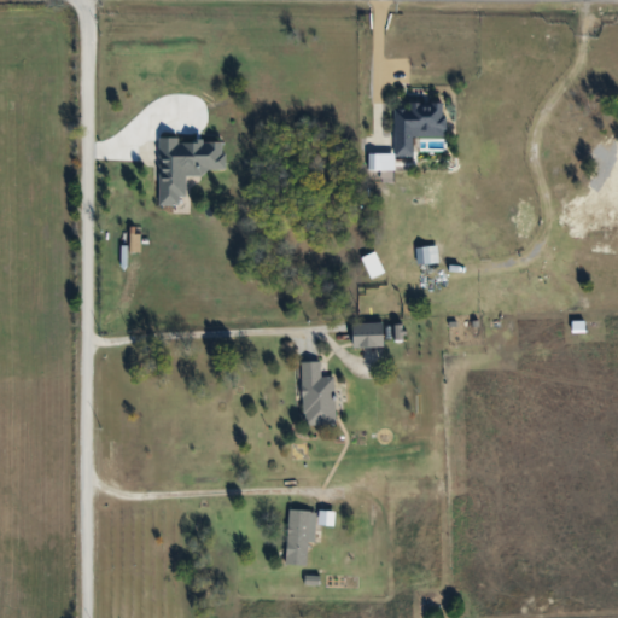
[(442,135),(412,135),(412,155),(391,155),(391,103),(442,103),(442,135)]
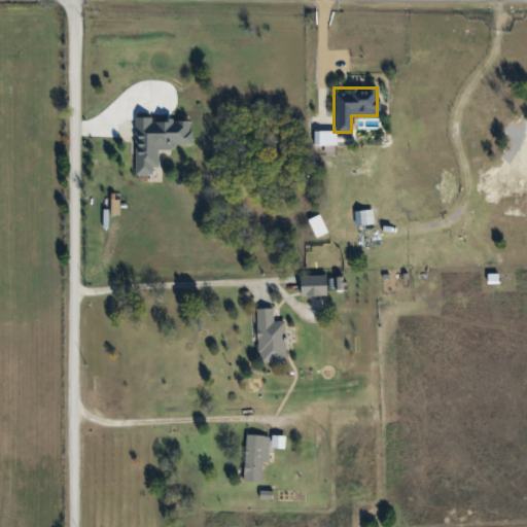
[(133,119),(189,119),(189,147),(157,147),(157,174),(133,174),(133,119)]
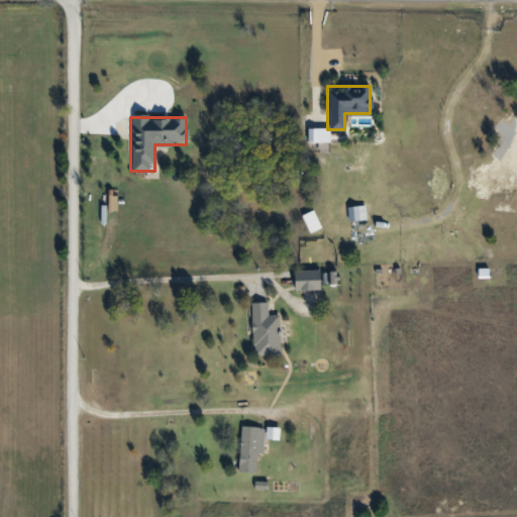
[(363,205),(365,219),(348,221),(346,207),(363,205)]
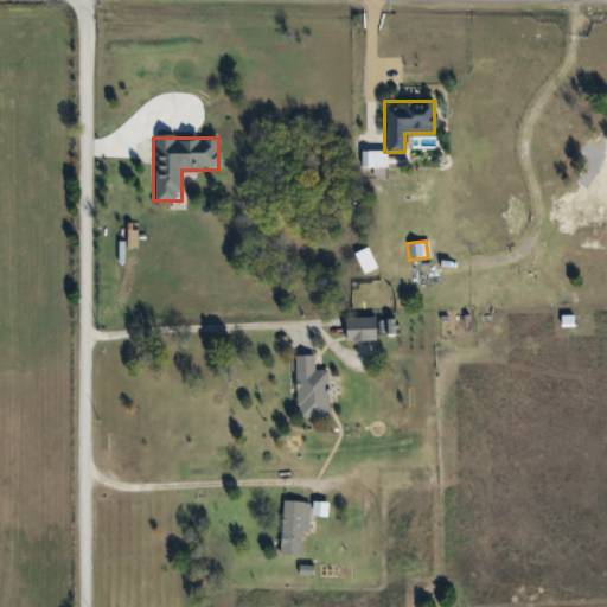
[(374,340),(343,340),(343,318),(374,318),(374,340)]
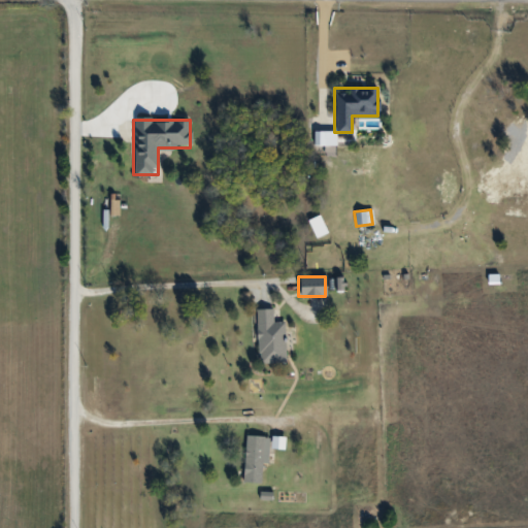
[(284,322),(285,363),(257,364),(256,308),(272,308),(272,322),(284,322)]
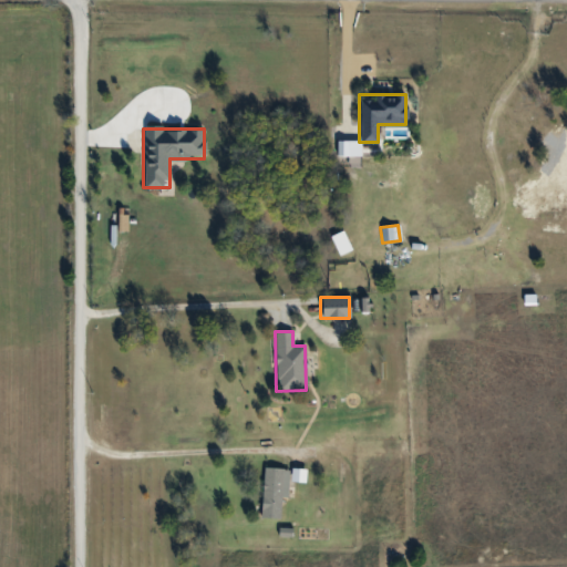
[(259,518),(263,468),(296,470),(295,495),(281,494),(280,519),(259,518)]
